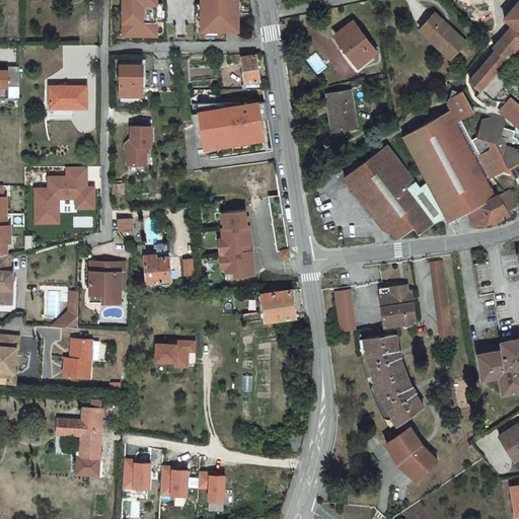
[(127,0),(127,1),(123,1),(123,21),(129,21),(128,33),(157,33),(156,17),(156,2),(156,0),(201,0),(202,2),(202,17),(202,29),(205,29),(218,29),(238,29),(238,12),(233,12),(233,0),(127,0)]
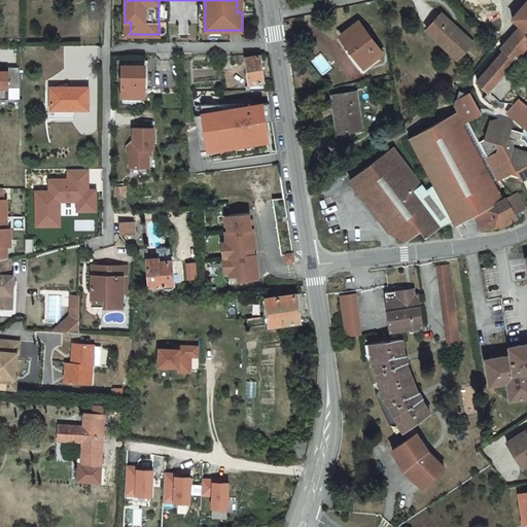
[(280,0),(282,8),(291,6),(289,0),(280,0)]
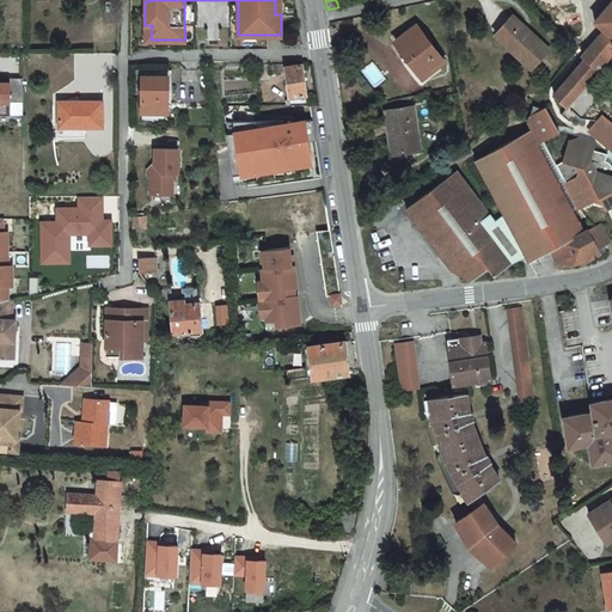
[(606,30),(611,35),(611,0),(595,19),(605,28),(606,30)]
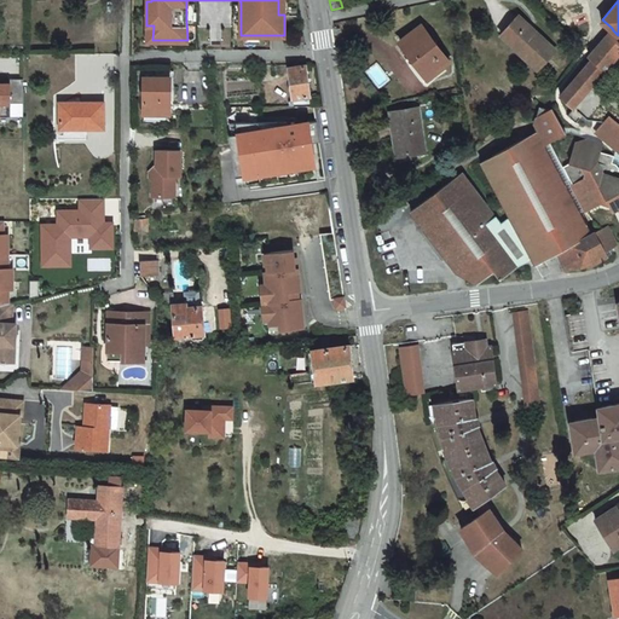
[(524,47),(521,50),(539,65),(556,46),(520,12),(504,29),(524,47)]
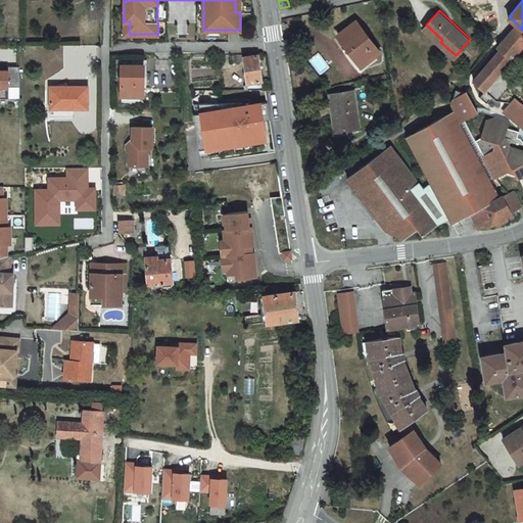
[(338,35),(341,40),(362,65),(380,50),(357,20),(338,35)]
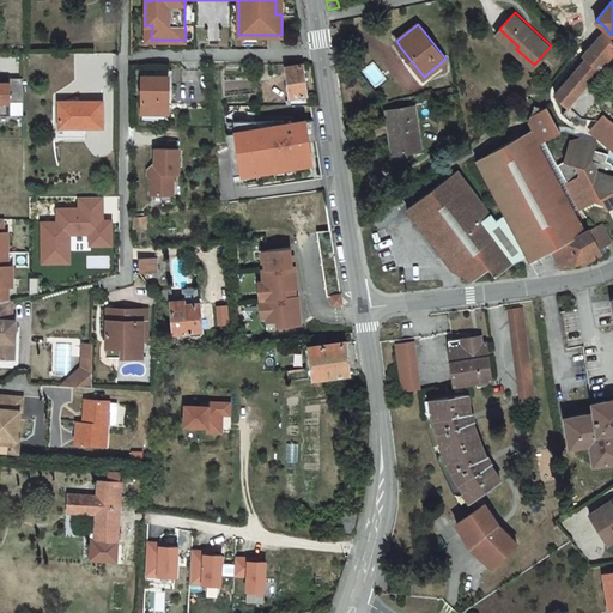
[(600,34),(602,35),(584,55),(587,58),(600,70),(612,54),(612,53),(610,52),(612,47),(612,35),(607,30),(606,28),(600,34)]
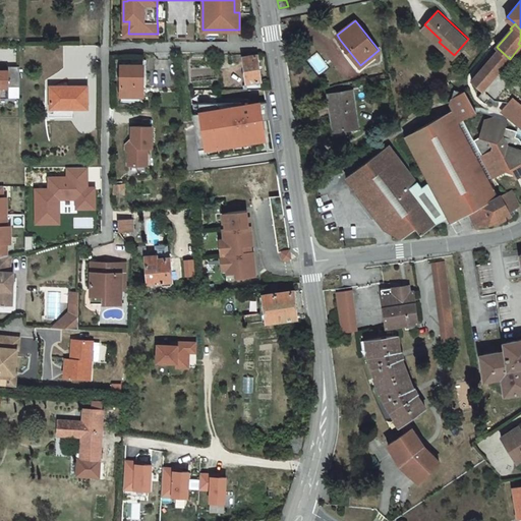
[(497,47),(512,30),(510,29),(495,45),(497,47)]
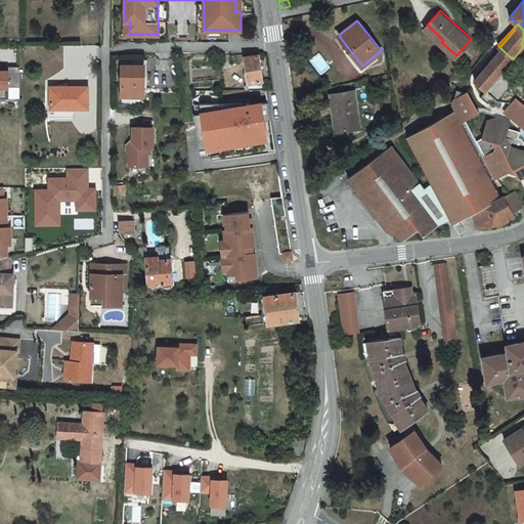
[(474,81),(485,91),(513,59),(501,49),(474,81)]
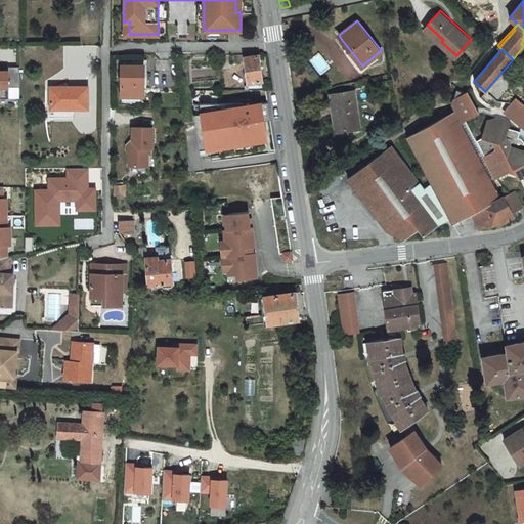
[(245,56),(248,82),(261,81),(263,81),(263,80),(261,68),(260,55),(245,56)]
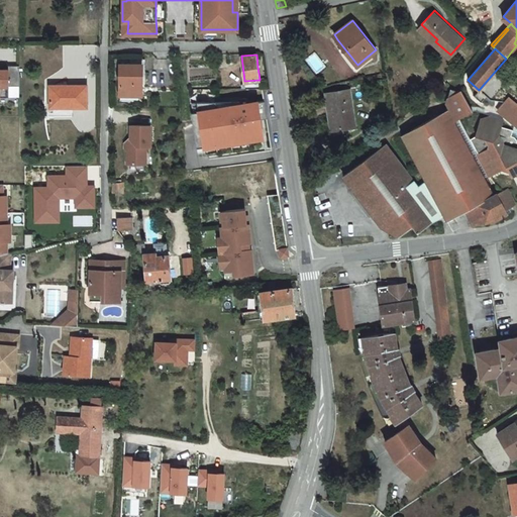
[(119,79),(119,86),(145,86),(145,79),(141,79),(141,65),(145,65),(145,60),(116,60),(116,79),(119,79)]
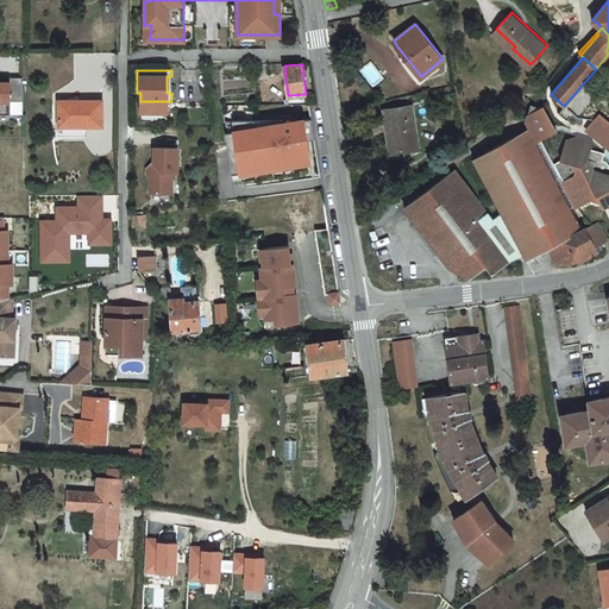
[(0,114),(10,114),(10,101),(23,101),(23,77),(10,77),(10,82),(0,82),(0,114)]
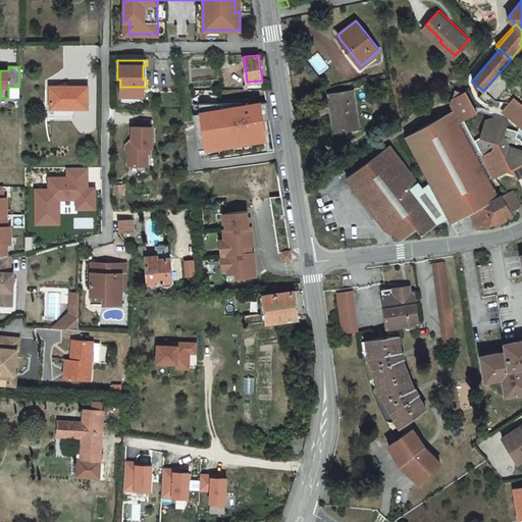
[(271,88),(270,79),(262,80),(262,81),(260,81),(261,89),(271,88)]
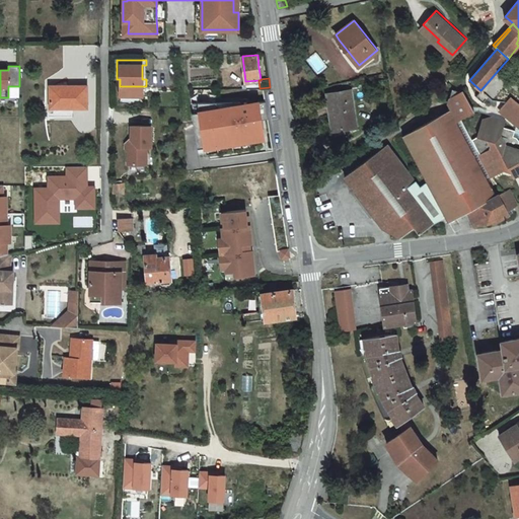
[(86,107),(86,85),(71,85),(63,85),(63,88),(50,88),(50,107),(86,107)]
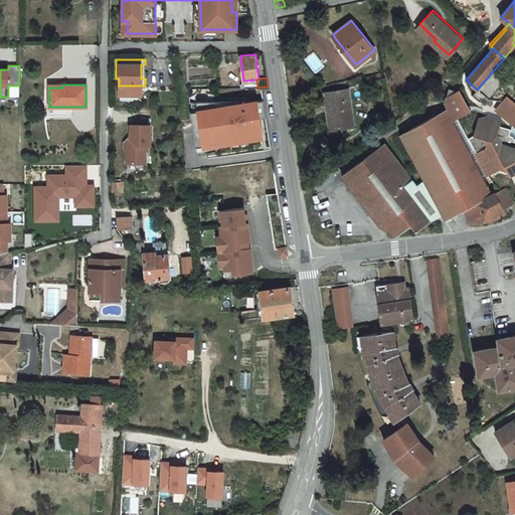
[(119,86),(118,102),(140,103),(141,92),(145,92),(145,86),(119,86)]
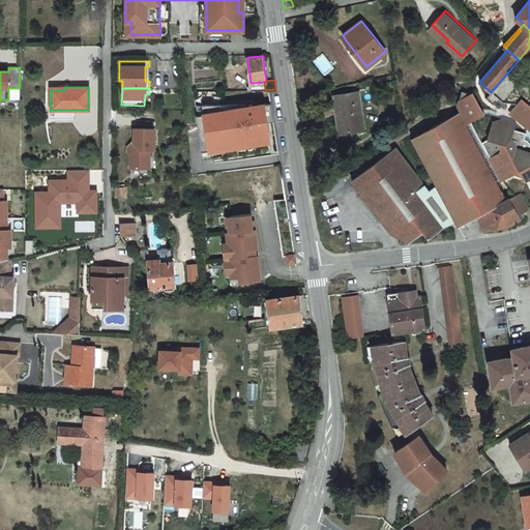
[(357,92),(335,96),(342,131),(364,127),(357,92)]
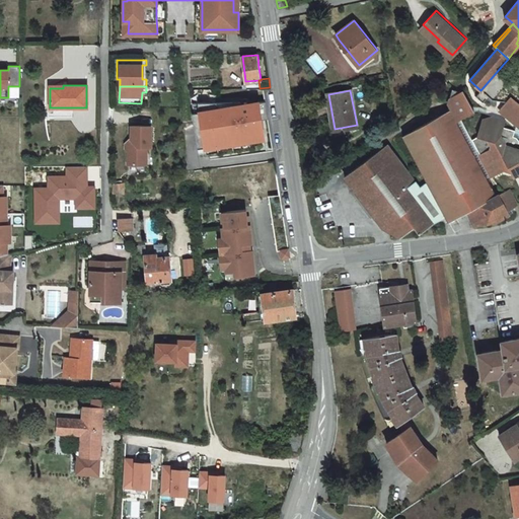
[(482,101),(487,96),(480,90),(475,95),(482,101)]
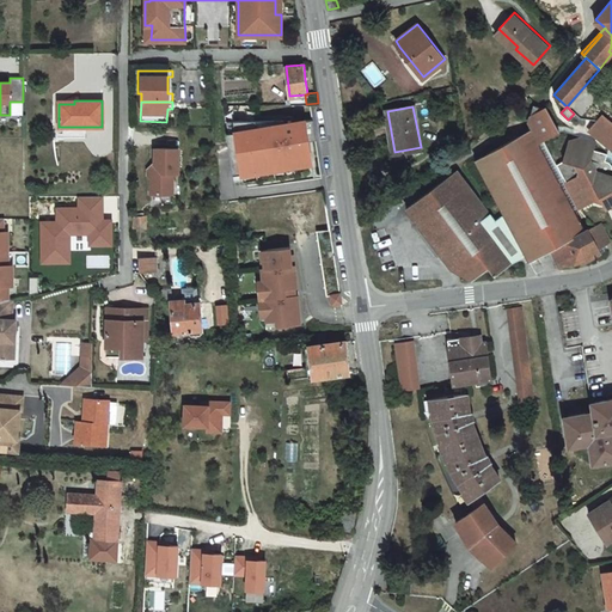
[(457,172),(405,210),(450,271),(459,265),(471,282),(488,270),(495,279),(512,265),(522,262),(525,268),(536,262),(545,257),(552,271),(562,267),(564,263),(565,265),(571,262),(571,258),(575,259),(595,249),(593,244),(605,238),(595,220),(575,230),(565,206),(540,148),(549,145),(564,138),(555,115),(540,114),(530,124),(534,134),(476,159),(502,218),(494,221),(457,172)]
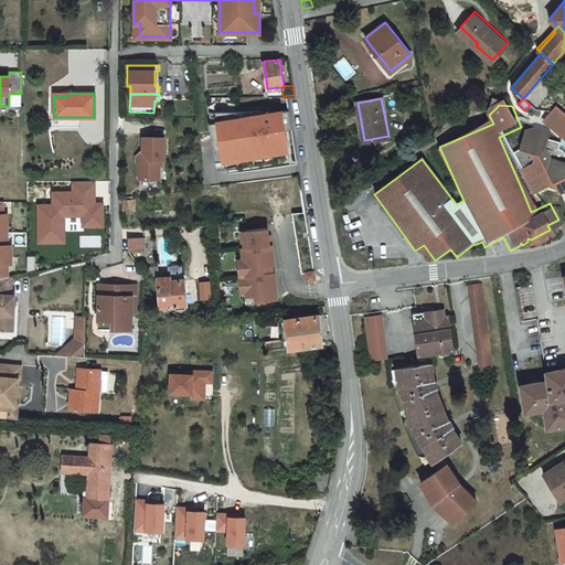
[(523,155),(518,157),(531,187),(545,180),(552,183),(557,180),(560,185),(564,193),(564,113),(556,105),(550,112),(547,124),(553,129),(562,131),(561,136),(562,136),(561,145),(558,144),(553,142),(551,142),(550,142),(550,141),(548,140),(548,139),(548,138),(550,135),(535,132),(534,138),(525,137),(523,155)]
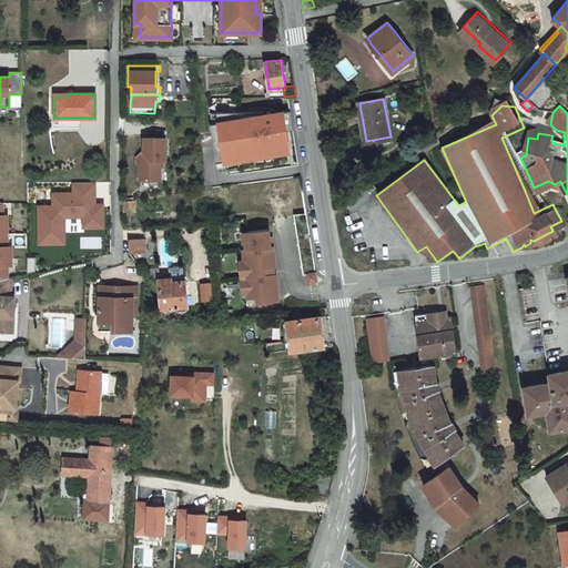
[(264,111),(216,111),(219,122),(210,124),(216,162),(290,150),(286,130),(285,118),(292,117),(291,110),(264,114),(264,111)]
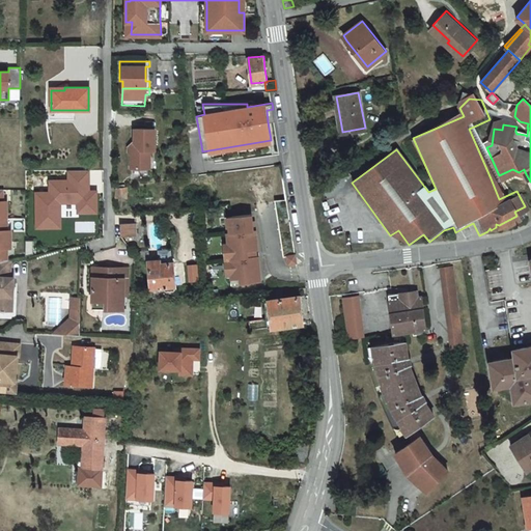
[(273,109),(267,110),(268,121),(275,120),(274,114),(273,109)]
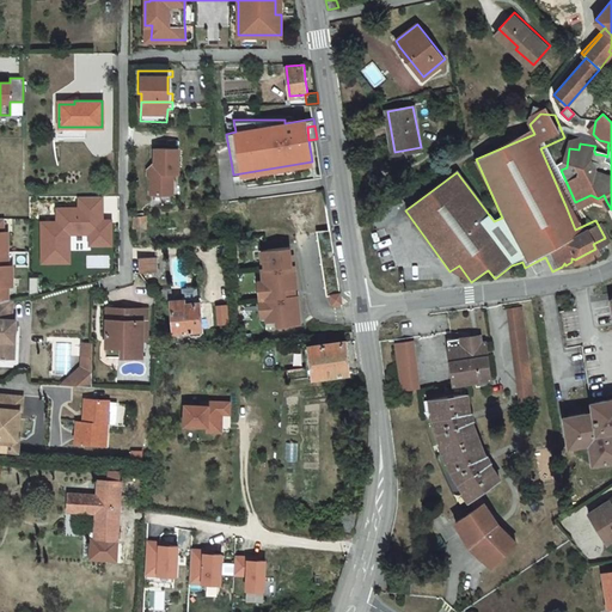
[(575,202),(561,170),(549,145),(540,148),(565,206),(575,202)]
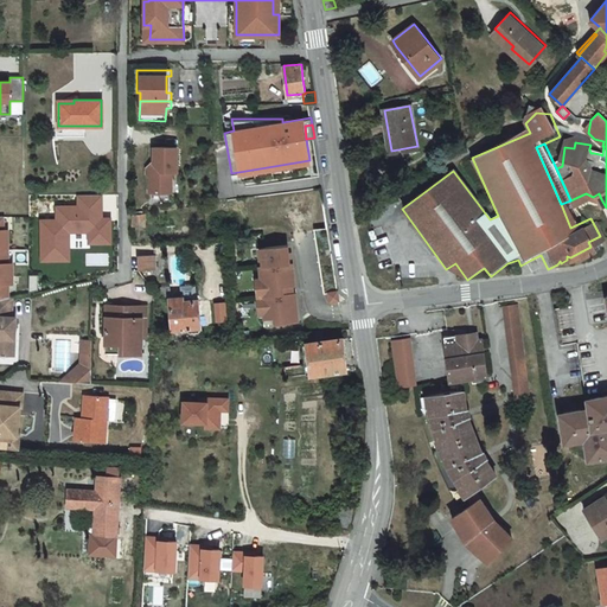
[(178,147),(154,147),(154,160),(154,164),(155,165),(149,171),(149,177),(149,192),(172,192),(172,171),(178,171),(178,147)]
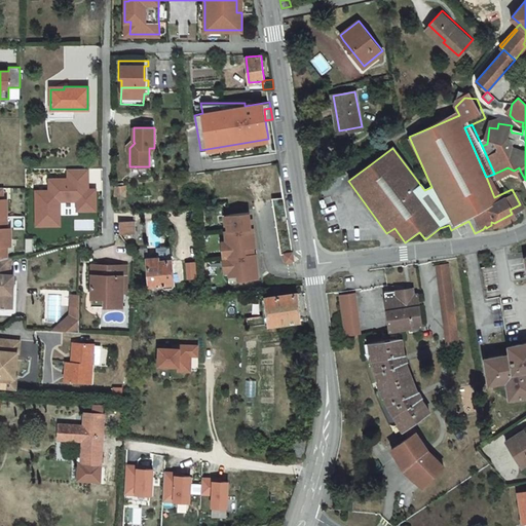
[(49,180),(49,191),(36,191),(36,227),(60,226),(60,201),(78,201),(78,211),(96,211),(96,190),(88,190),(87,172),(69,172),(69,180),(49,180)]
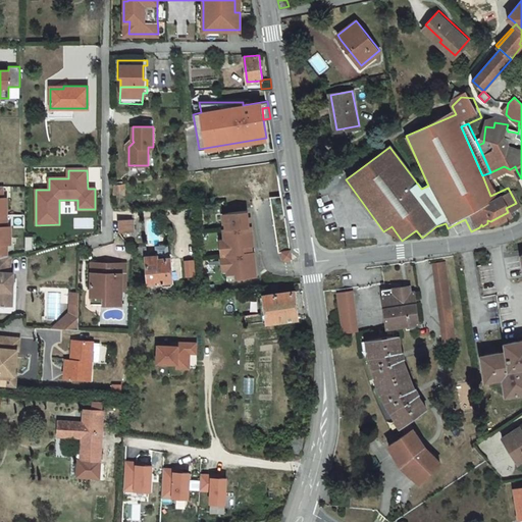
[(125,186),(115,187),(115,195),(125,195),(125,186)]
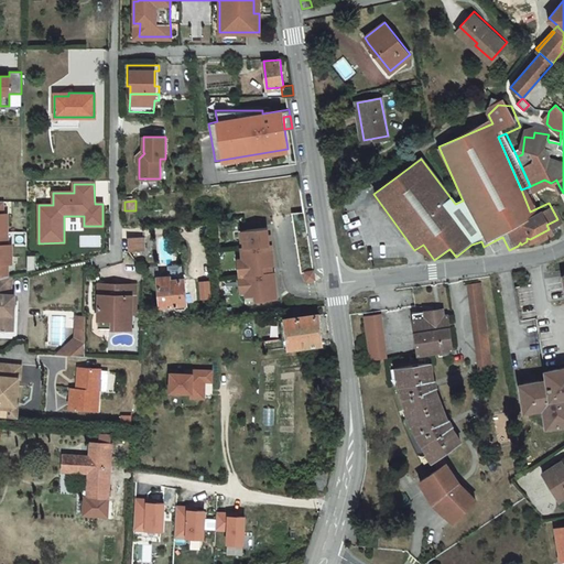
[(267,228),(242,230),(245,245),(241,245),(242,259),(243,267),(241,268),(242,272),(238,273),(239,279),(242,278),(243,284),(245,283),(246,292),(246,295),(248,295),(249,301),(255,300),(255,295),(259,295),(259,300),(259,301),(277,299),(273,272),(262,273),(261,267),(273,266),(271,245),(268,245),(268,236),(267,228)]
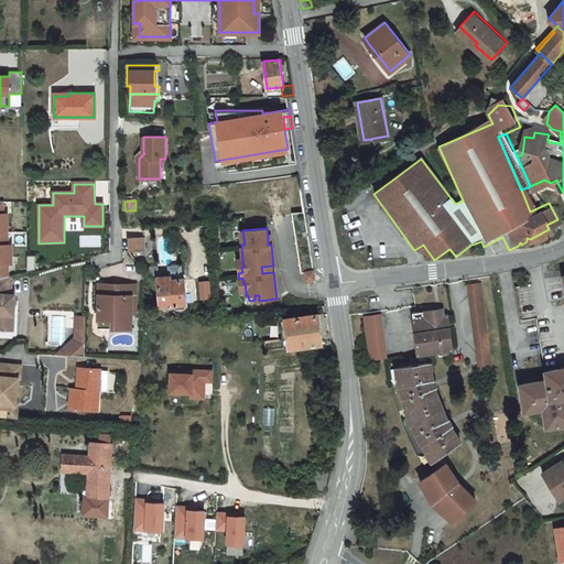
[(141,236),(127,237),(127,251),(141,250),(141,236)]
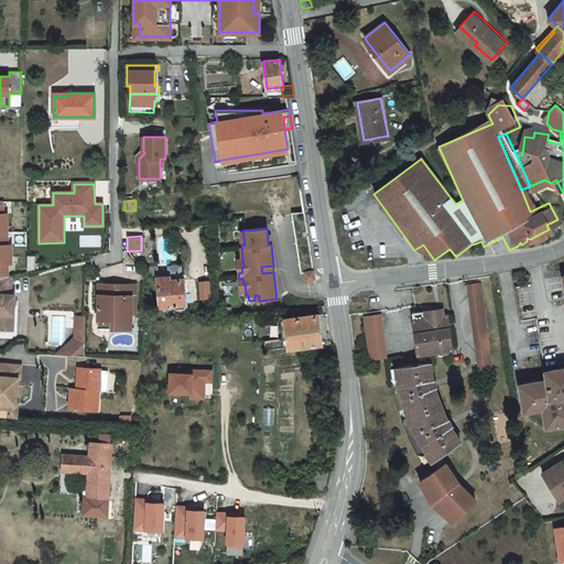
[(0,245),(0,277),(8,275),(8,263),(12,262),(12,245),(8,245),(0,245)]
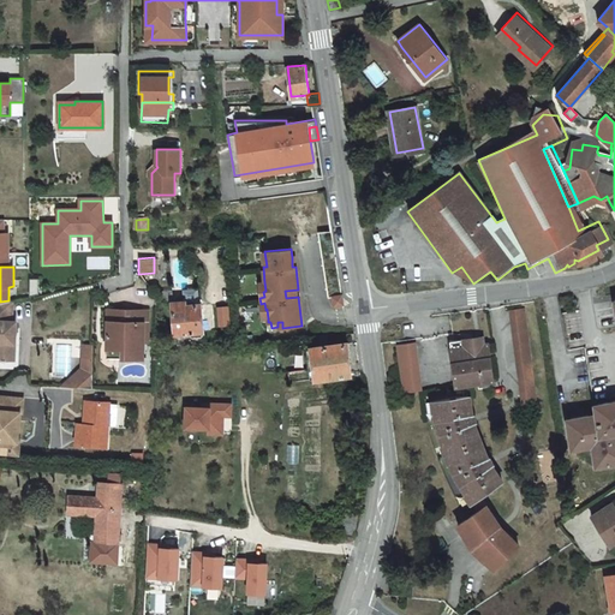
[(185,294),(185,298),(197,298),(196,286),(195,286),(193,282),(186,284),(184,287),(184,294),(185,294)]
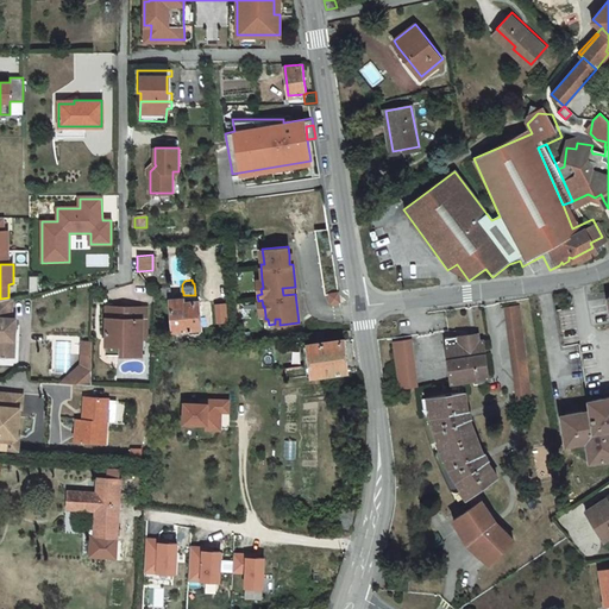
[(182,292),(169,293),(171,324),(187,322),(189,326),(198,326),(200,322),(198,294),(195,295),(183,295),(183,292),(182,292)]
